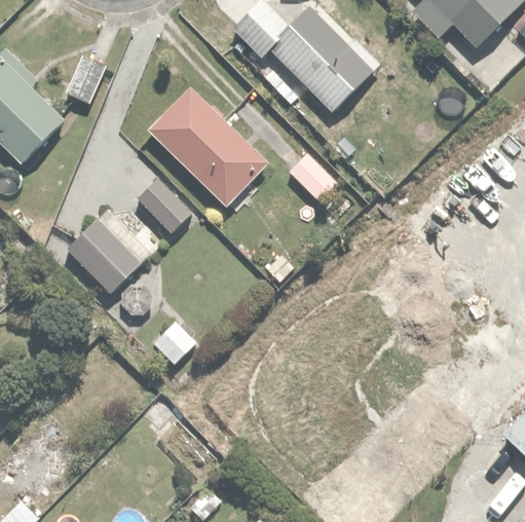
[(261,59),(270,49),(331,110),(377,65),(314,2),(293,25),(267,0),(258,0),(230,28),(261,59)]
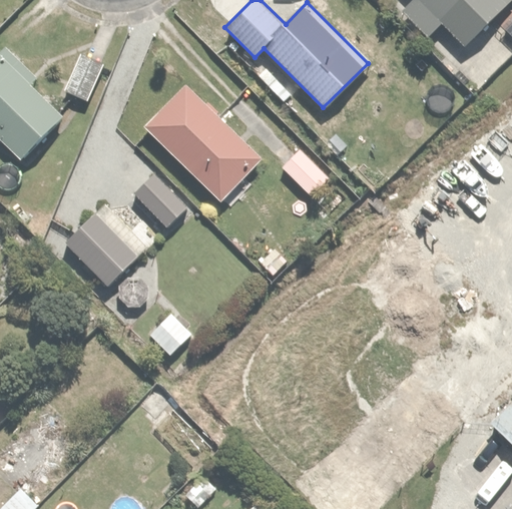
[(389,0),(424,37),(439,23),(461,46),(510,1),(508,0),(389,0)]
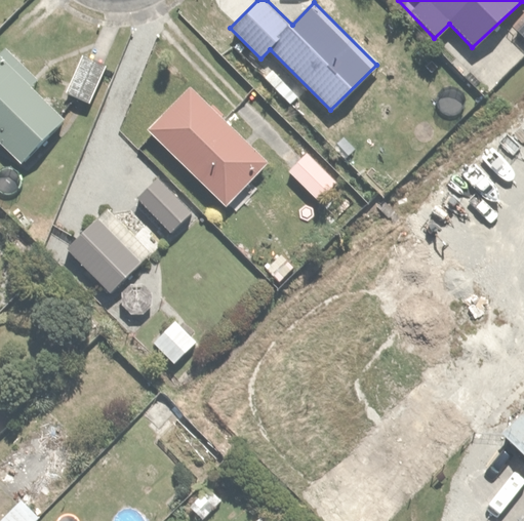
[(3,54),(0,56),(0,145),(18,164),(66,120),(3,54)]
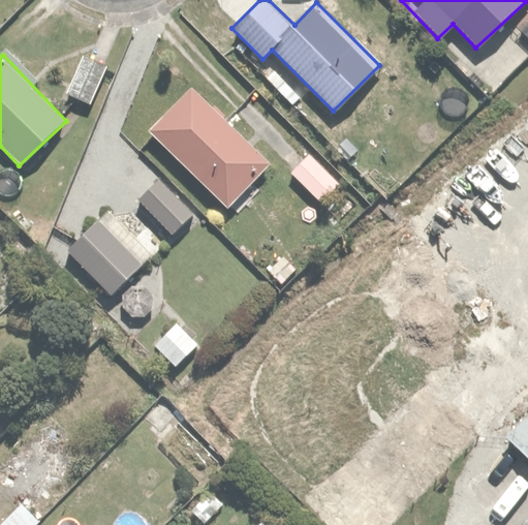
[(83,56),(66,95),(91,105),(107,67),(83,56)]
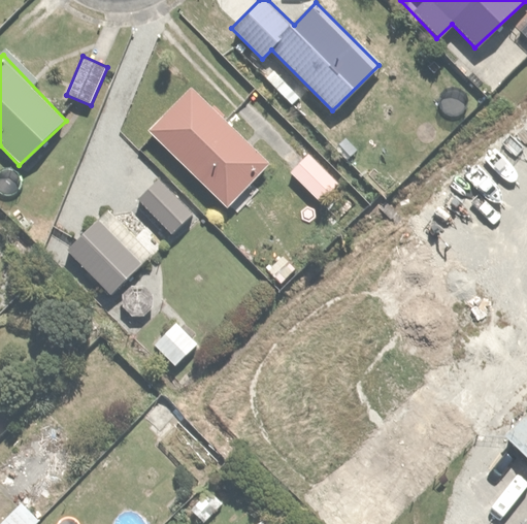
[(192,85),(146,129),(224,205),(268,161),(192,85)]
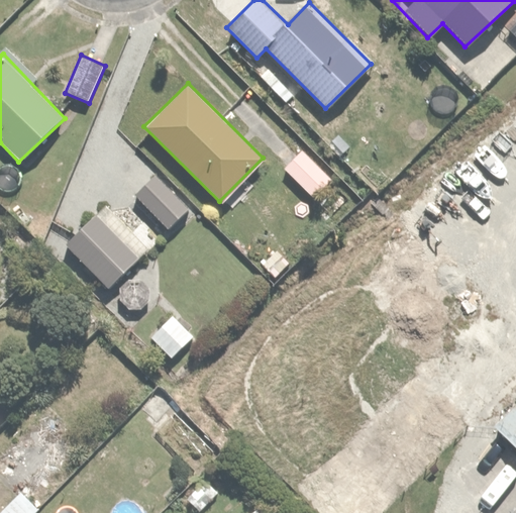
[(335,179),(304,148),(285,169),(315,199),(335,179)]
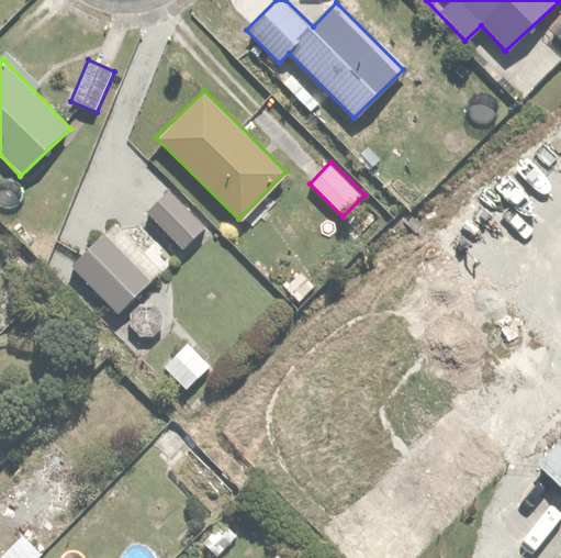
[(168,190),(143,214),(179,250),(204,226),(168,190)]
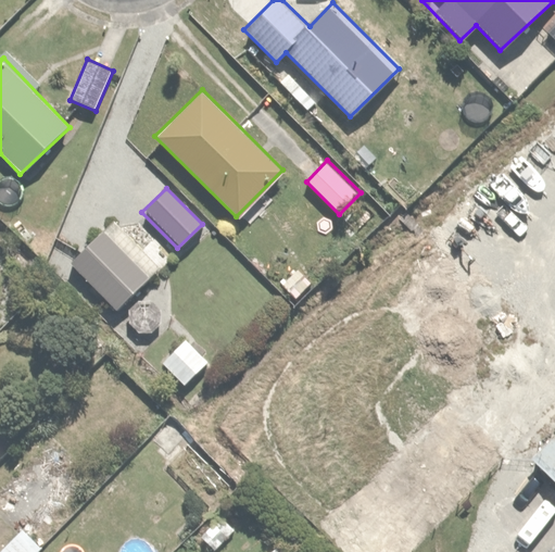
[(124,213),(71,262),(115,311),(168,262),(124,213)]
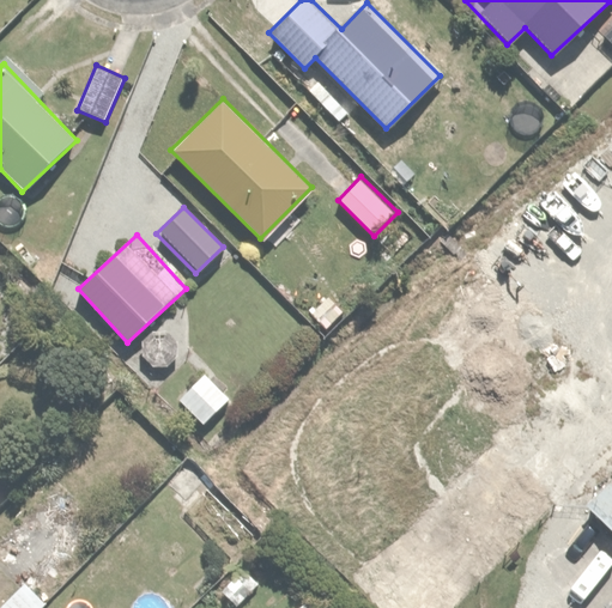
[(210,370),(177,400),(200,424),(232,395),(210,370)]
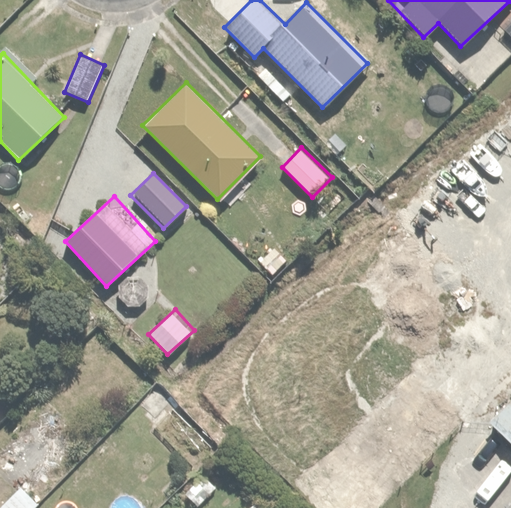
[(172,400),(157,385),(138,404),(153,419),(172,400)]
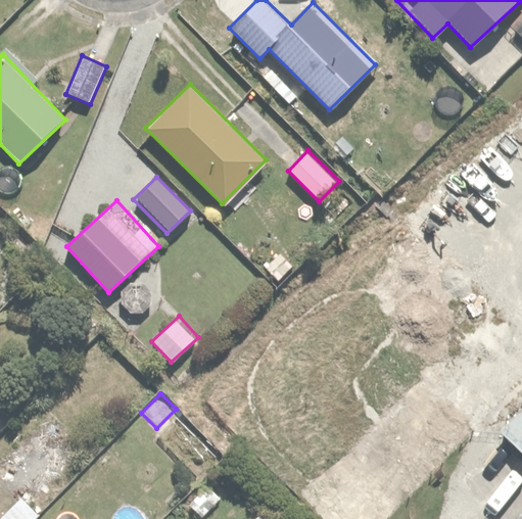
[(211,457),(176,419),(153,440),(189,478),(211,457)]
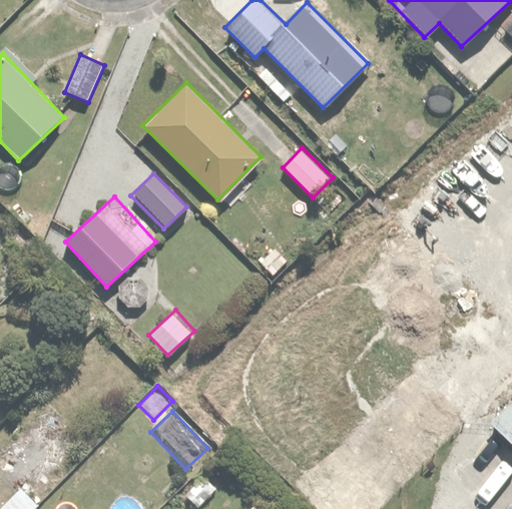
[(511,411),(497,426),(511,440),(511,411)]
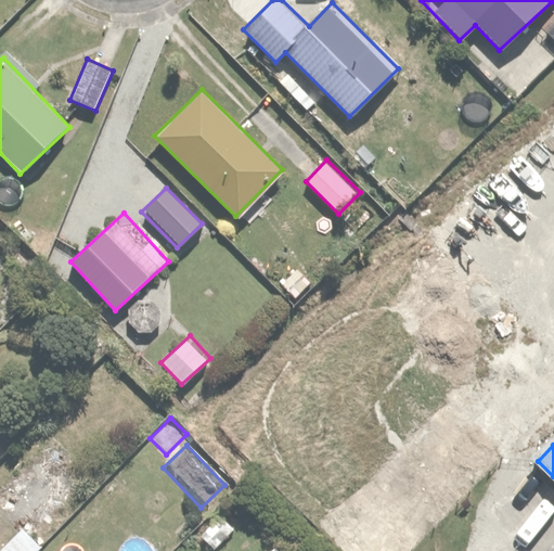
[(223,515),(201,538),(214,550),(218,550),(237,529),(223,515)]
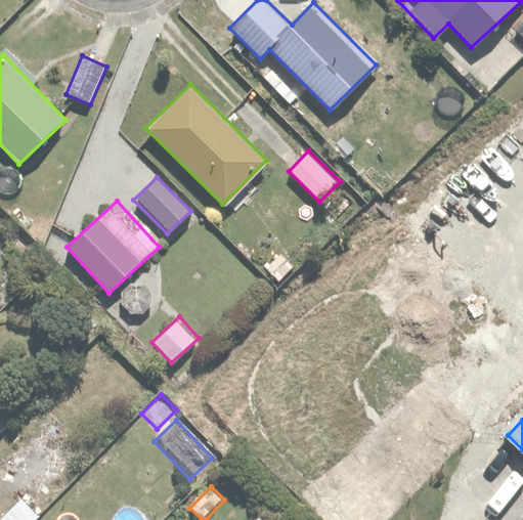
[(27,492),(1,519),(42,519),(49,513),(27,492)]
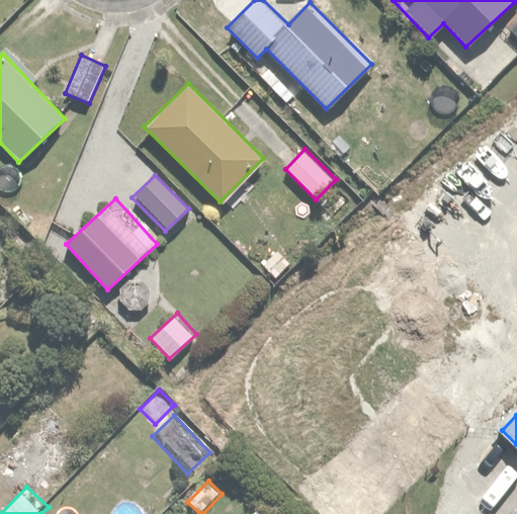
All buildings are outlined.
